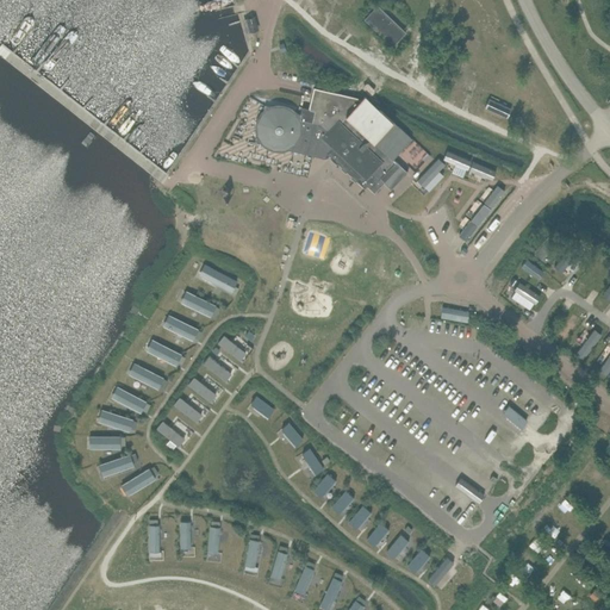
[(392,45),(405,32),(377,5),(365,18),(392,45)]
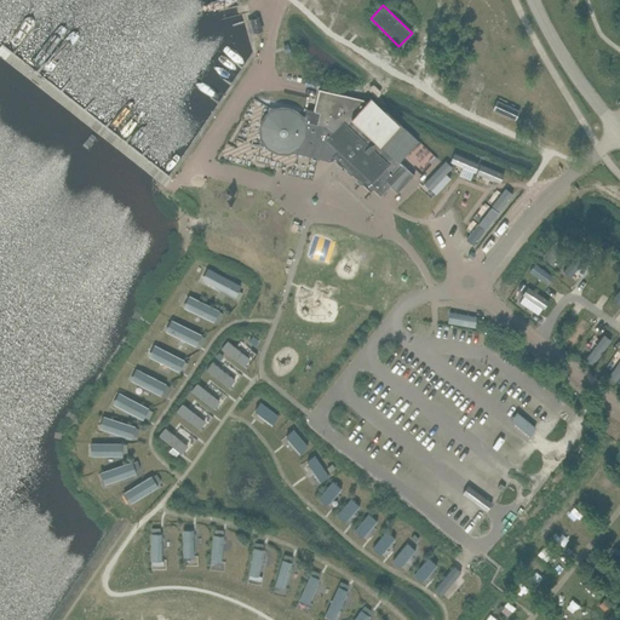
[(262,29),(258,17),(251,19),(254,30),(262,29)]
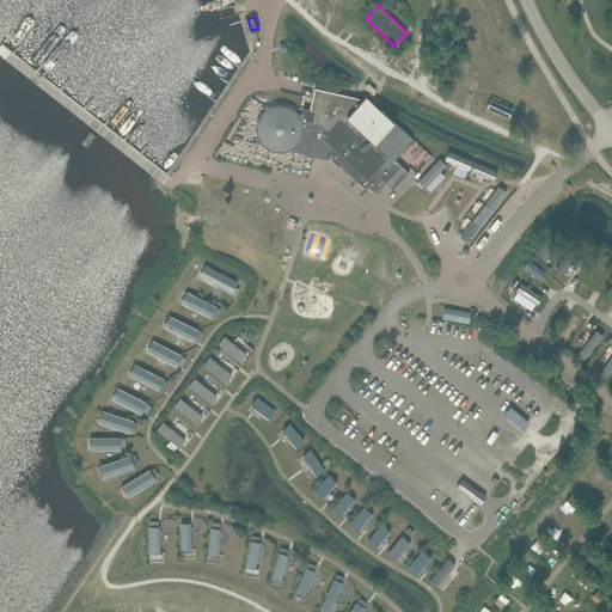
[(258,134),(257,141),(264,144),(265,144),(268,146),(271,148),(275,150),(280,150),(283,150),(286,148),(293,151),(293,150),(313,154),(314,153),(322,155),(326,155),(329,153),(336,161),(337,163),(365,188),(367,185),(375,193),(385,182),(392,189),(408,171),(392,157),(399,151),(411,138),(393,122),(393,121),(366,95),(361,99),(359,97),(314,86),(314,87),(312,97),(308,109),(303,106),(300,114),(294,111),(293,111),(291,109),(287,108),(283,106),(279,106),(275,106),(273,106),(265,105),(263,112),(263,114),(261,116),(259,120),(258,124),(257,128),(258,132),(258,134)]
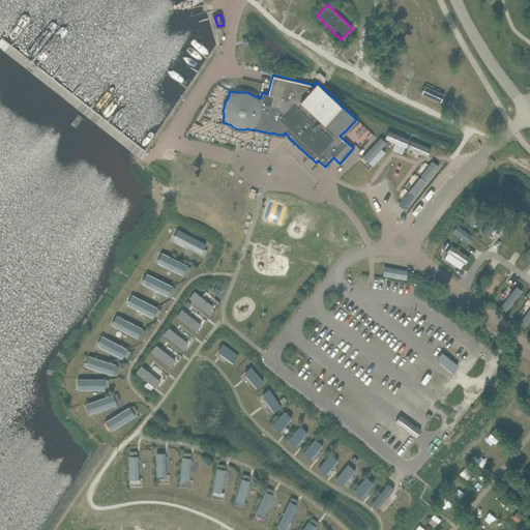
[(475,226),(487,213),(476,204),(464,217),(474,228),(475,226)]
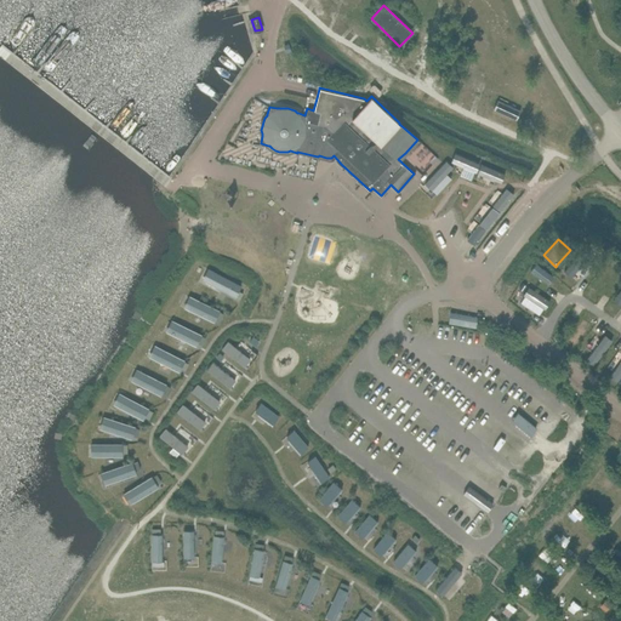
[(575,254),(562,273),(571,280),(585,261),(575,254)]
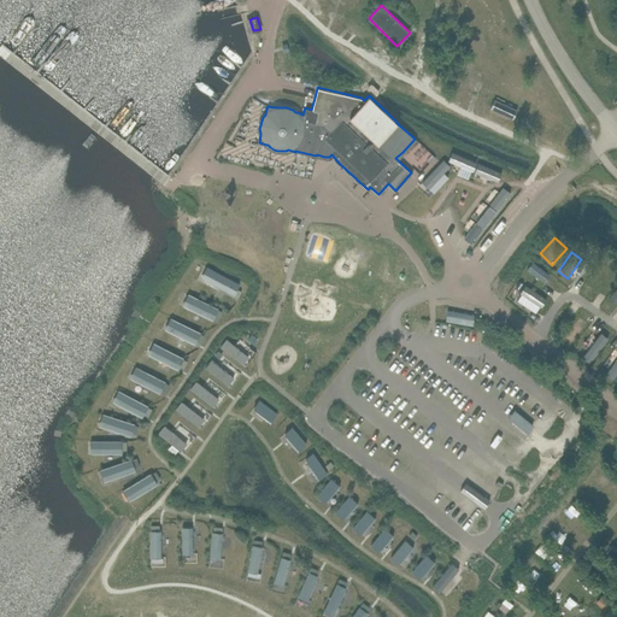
[(598,271),(585,289),(594,297),(607,278),(598,271)]
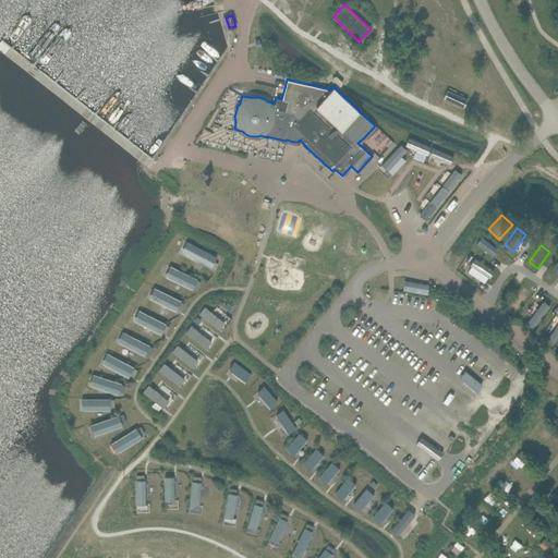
[(470,267),(487,280),(494,271),(477,258),(470,267)]
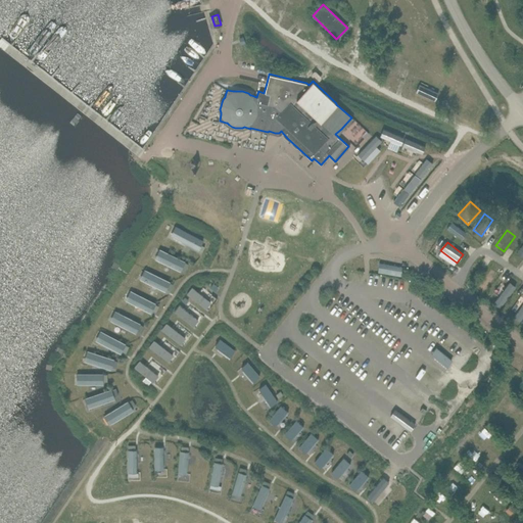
[(522,242),(513,257),(521,264),(522,259),(522,242)]
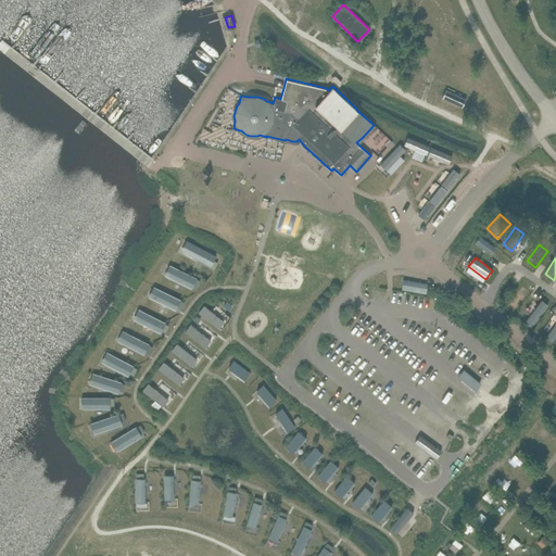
[(522,280),(510,297),(519,303),(531,287),(522,280)]
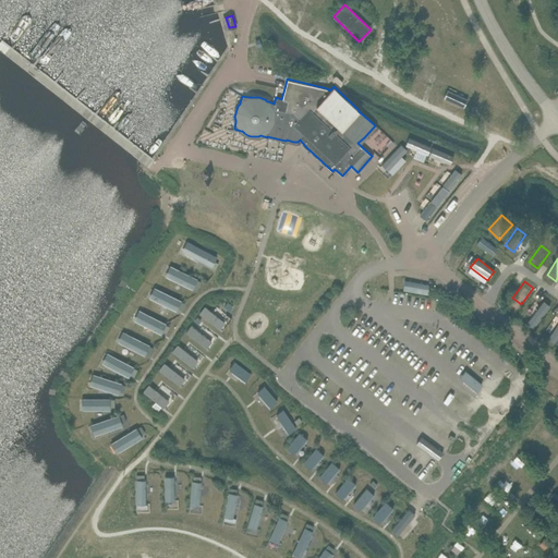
[(544,295),(532,312),(541,318),(553,302),(544,295)]
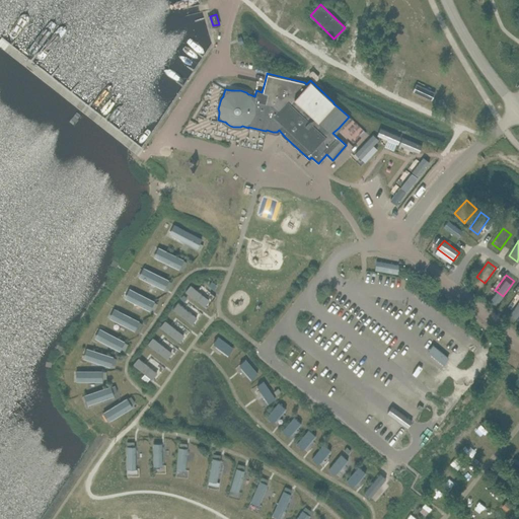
[(215,344),(228,354),(234,347),(220,337),(215,344)]
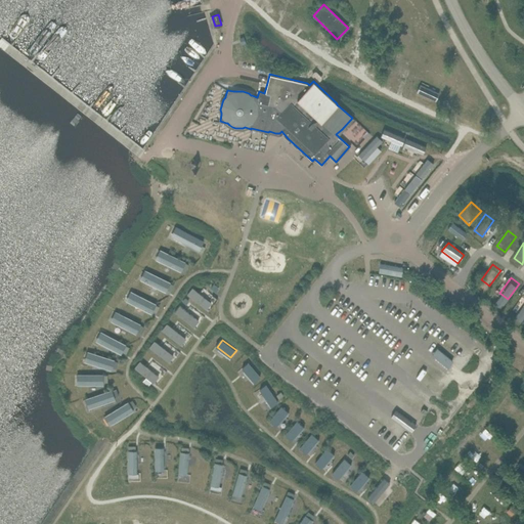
[(416,349),(402,366),(409,372),(423,354),(416,349)]
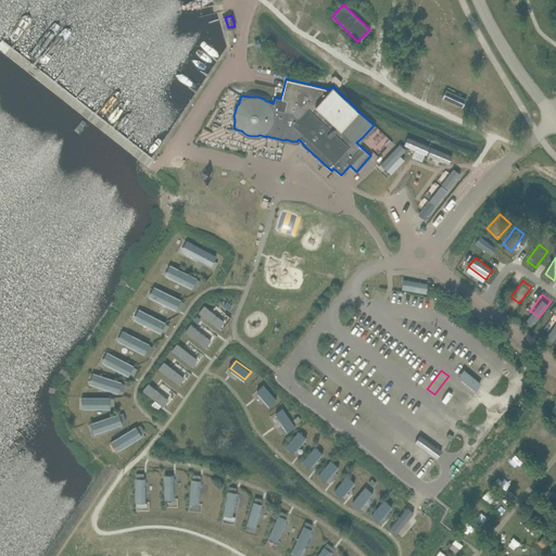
[(436,396),(443,402),(458,383),(451,378),(436,396)]
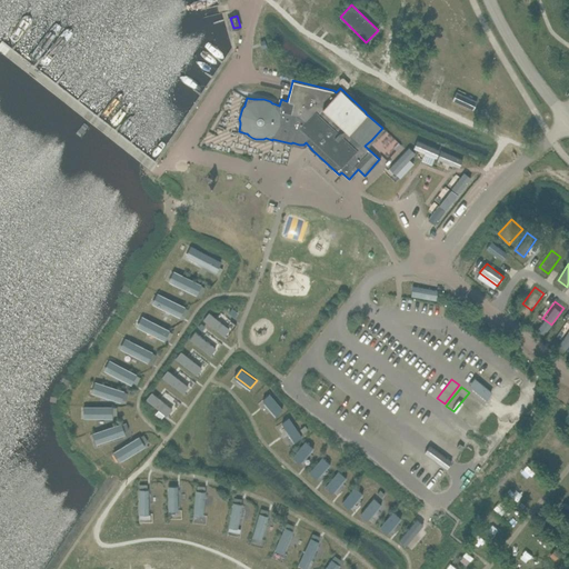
[(277,415),(283,408),(270,392),(262,399),(277,415)]
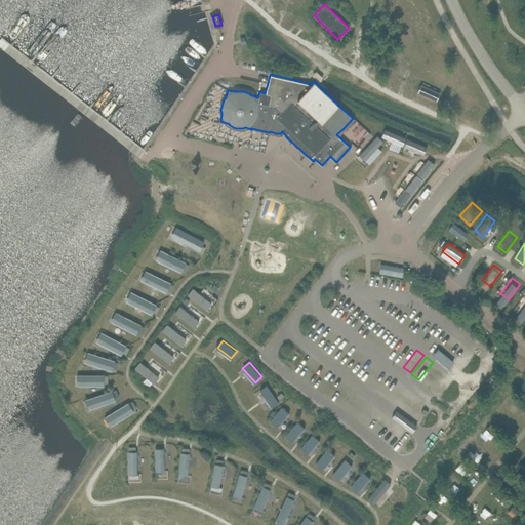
[(437,382),(441,374),(437,372),(433,380),(437,382)]
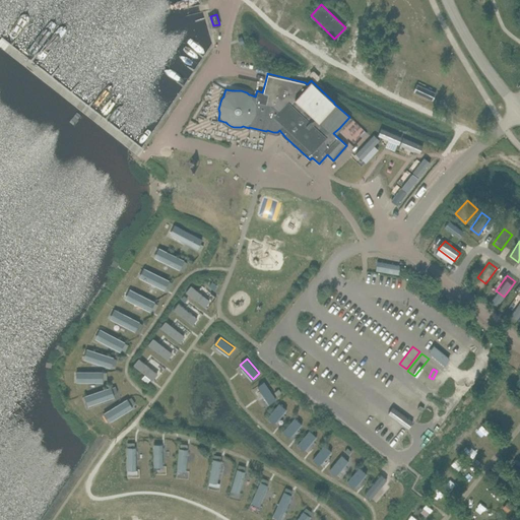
[(386,398),(401,382),(395,376),(380,392),(386,398)]
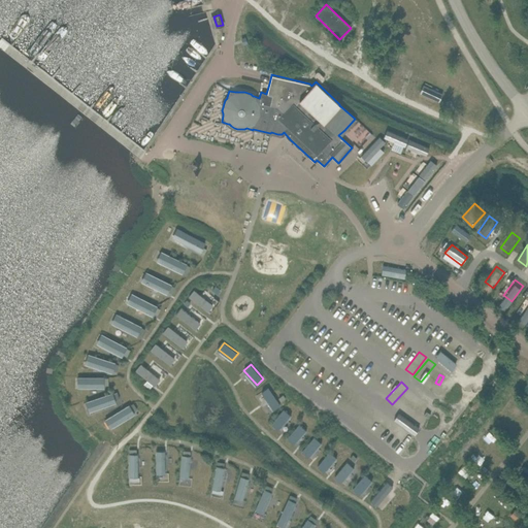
[(269,387),(261,392),(273,409),(282,404),(269,387)]
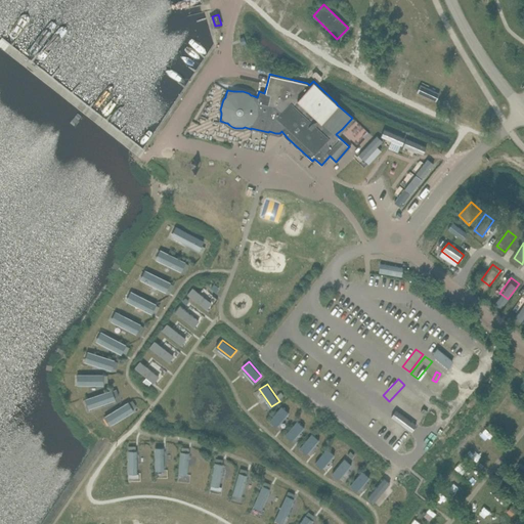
[(392,401),(406,415),(421,398),(406,385),(392,401)]
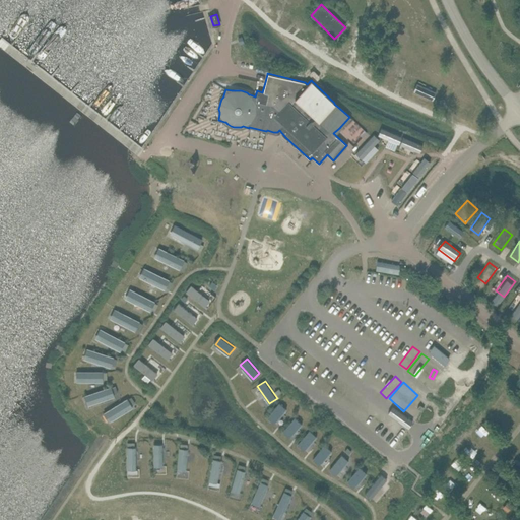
[(502,404),(509,409),(516,401),(508,395),(502,404)]
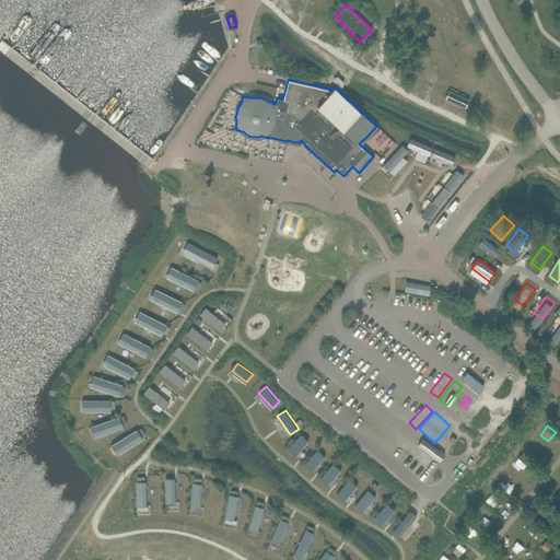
[(112,445),(118,455),(143,439),(137,428),(112,445)]
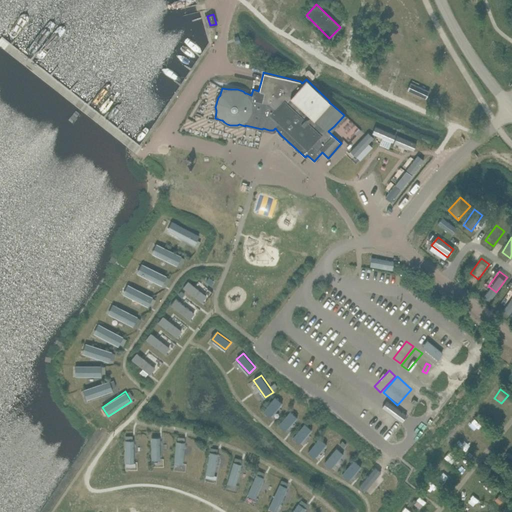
[(276,395),(263,410),(271,416),(283,402),(276,395)]
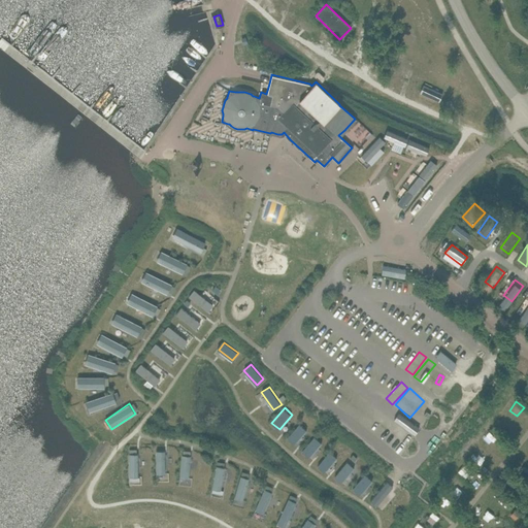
[(299,423),(287,437),(294,444),(307,429),(299,423)]
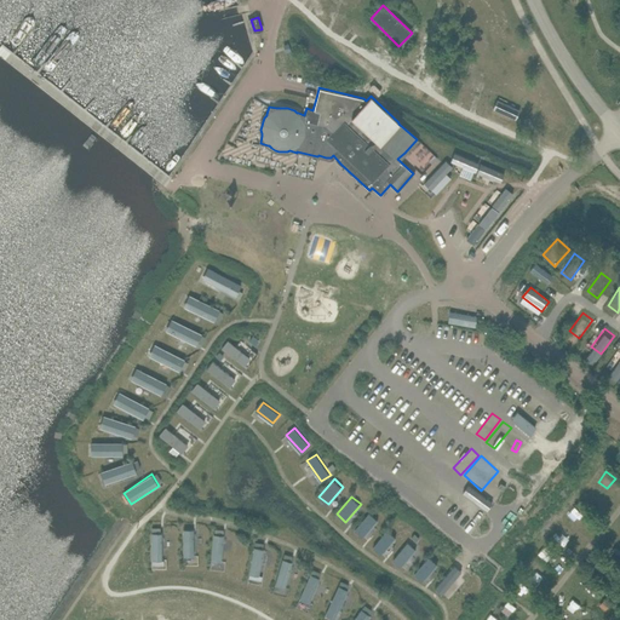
[(369,511),(355,528),(363,537),(379,518),(369,511)]
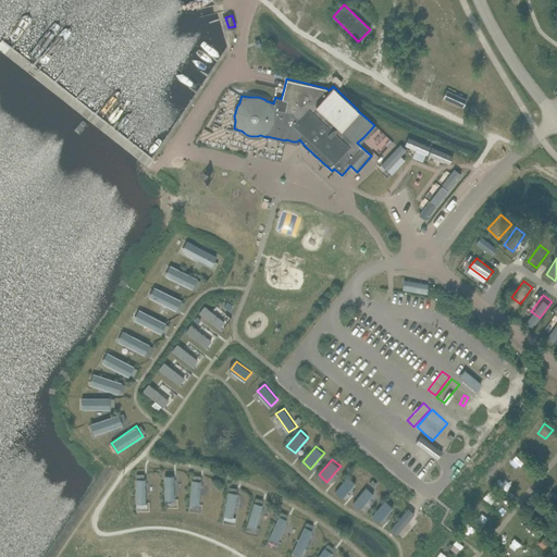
[(175,499),(175,474),(165,474),(165,499),(175,499)]
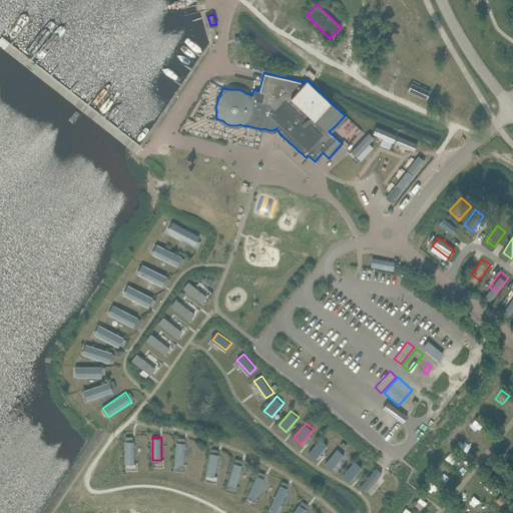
[(322,437),(309,452),(317,458),(329,444),(322,437)]
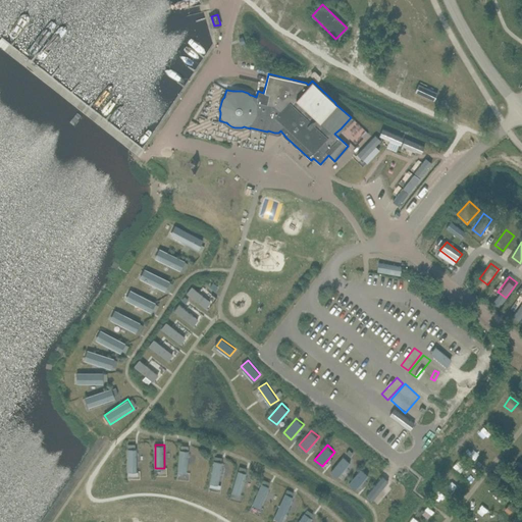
[(188,472),(188,450),(179,450),(179,472),(188,472)]
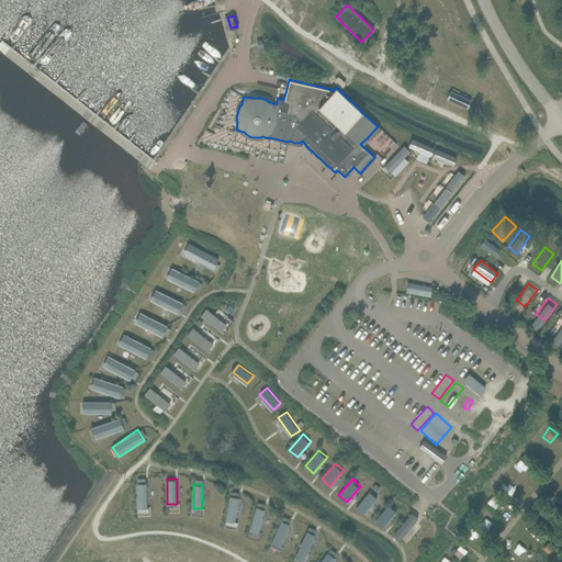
[(369,491),(356,506),(363,514),(378,497),(369,491)]
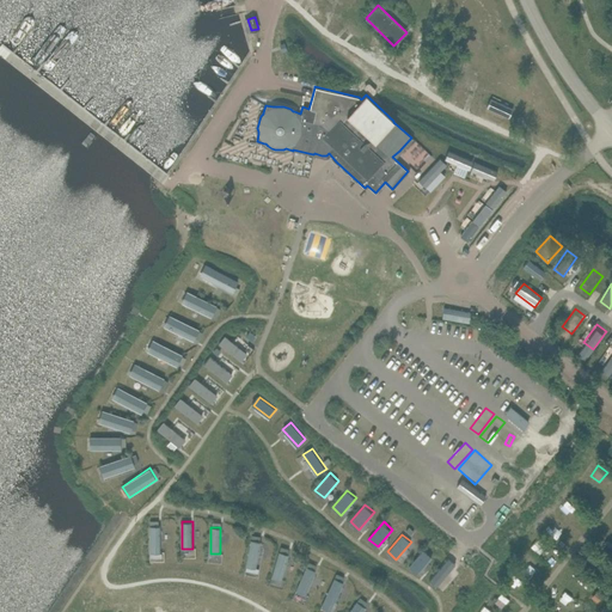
[(246,567),(257,568),(262,540),(251,539),(246,567)]
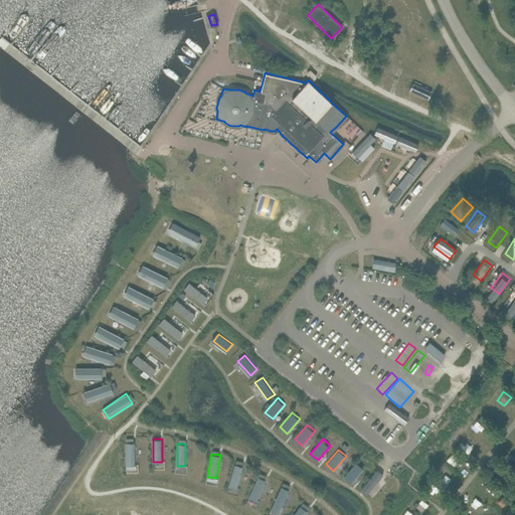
[(356,461),(343,475),(351,482),(363,467),(356,461)]
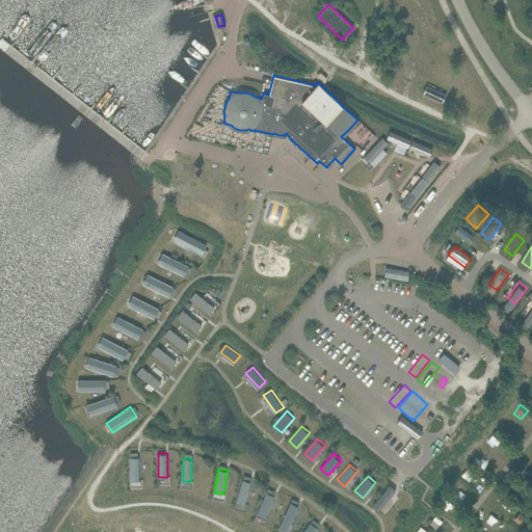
[(246,504),(253,482),(243,479),(237,501),(246,504)]
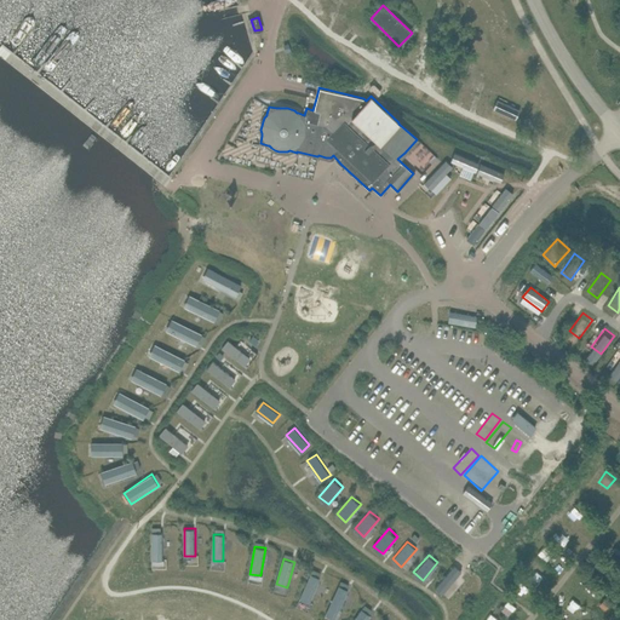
[(453,564),(434,587),(441,593),(460,572),(453,564)]
